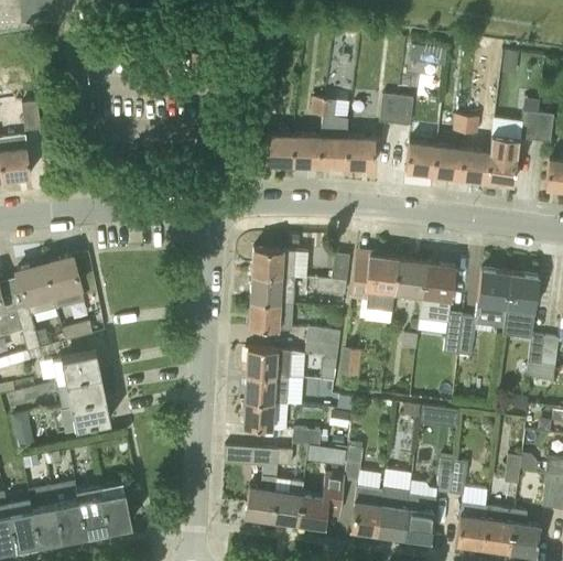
[(0,0),(0,23),(57,23),(56,0),(0,0)]
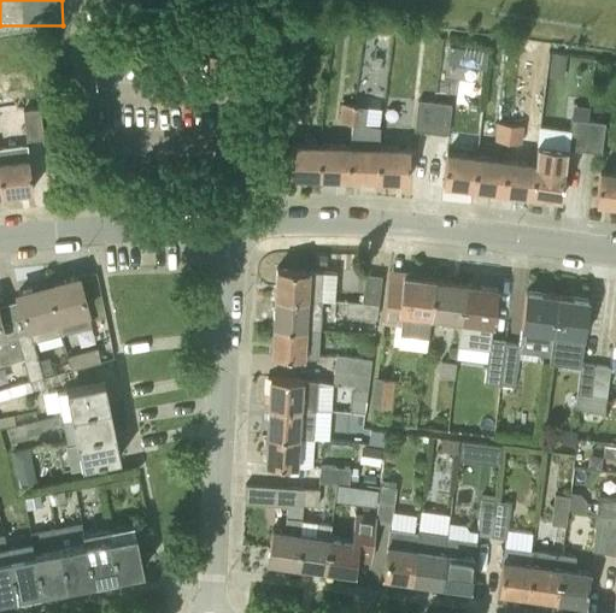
[(133,9),(133,19),(192,19),(192,9),(133,9)]
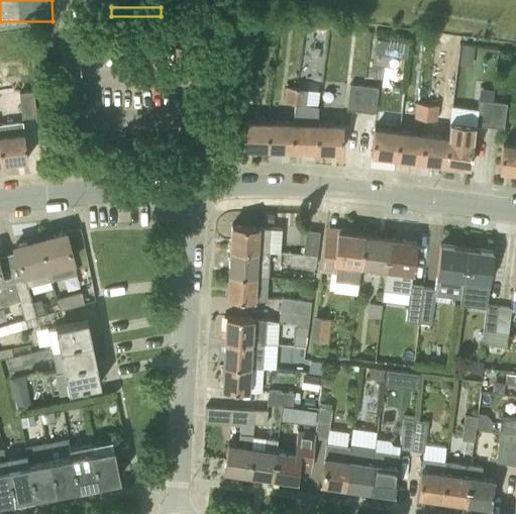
[(76,12),(76,20),(88,20),(88,12),(76,12)]
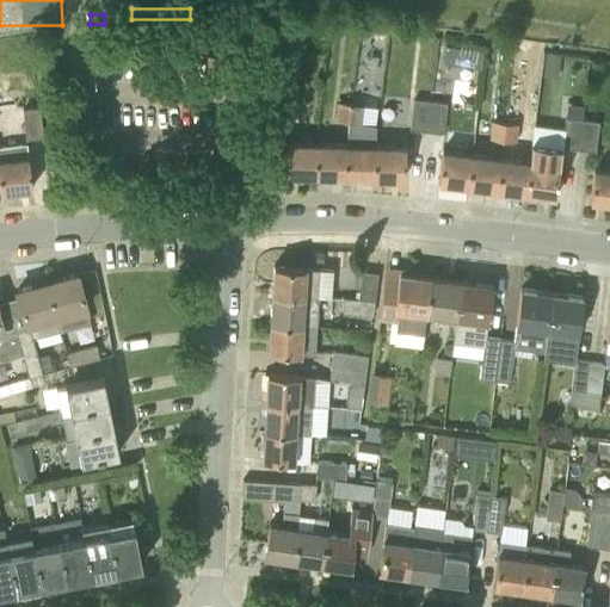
[(461,68),(463,50),(444,48),(442,66),(461,68)]
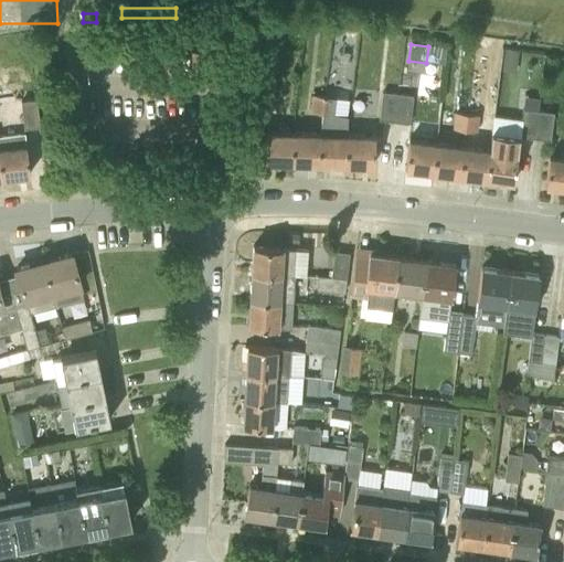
[(519,52),(506,51),(503,73),(517,74),(519,52)]
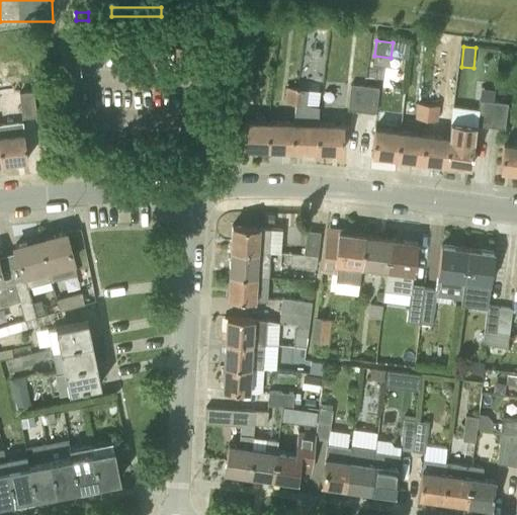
[(235,98),(248,100),(251,75),(238,73),(235,98)]
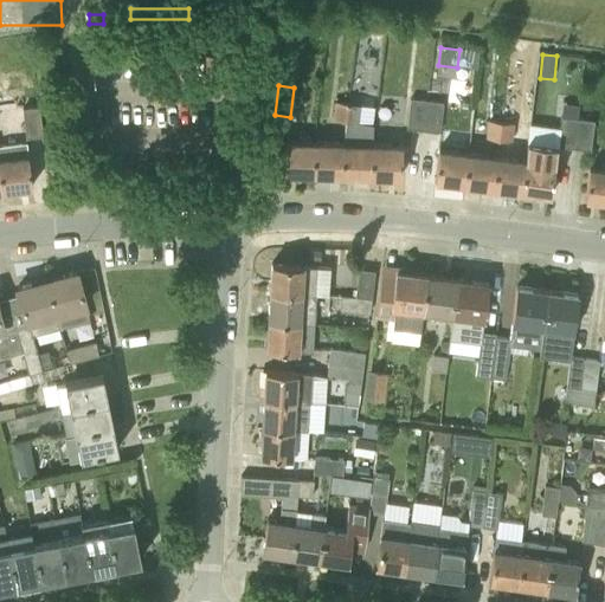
[(409,131),(424,133),(427,104),(412,102),(409,131)]
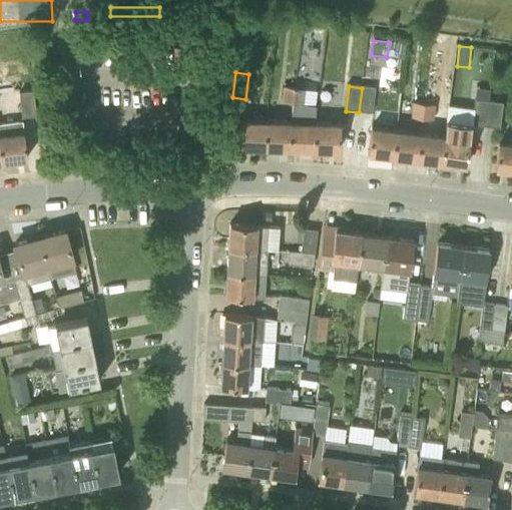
[(283,103),(294,104),(294,89),(285,88),(283,103)]
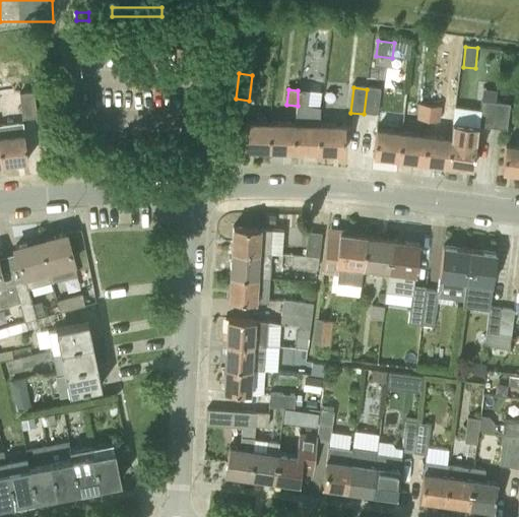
[(367,89),(364,114),(378,116),(381,90),(367,89)]
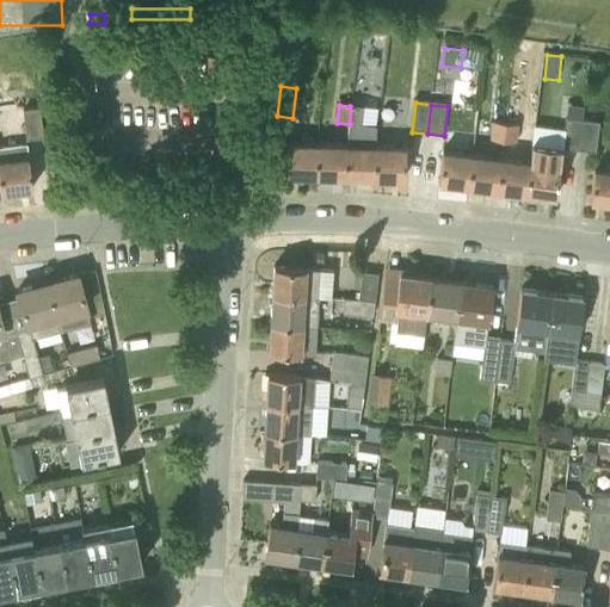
[(350,106),(350,124),(362,127),(364,109),(350,106)]
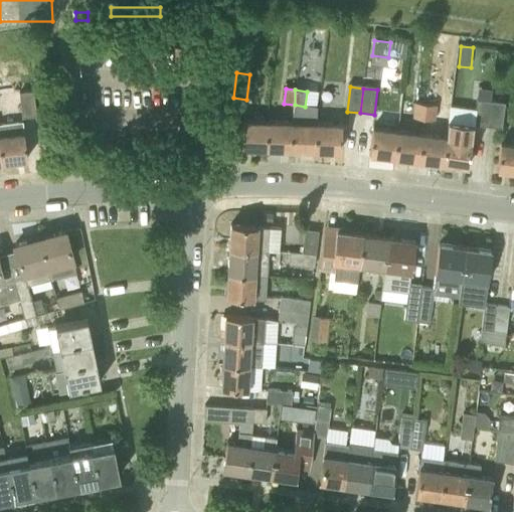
[(443,93),(432,91),(430,102),(440,104),(443,93)]
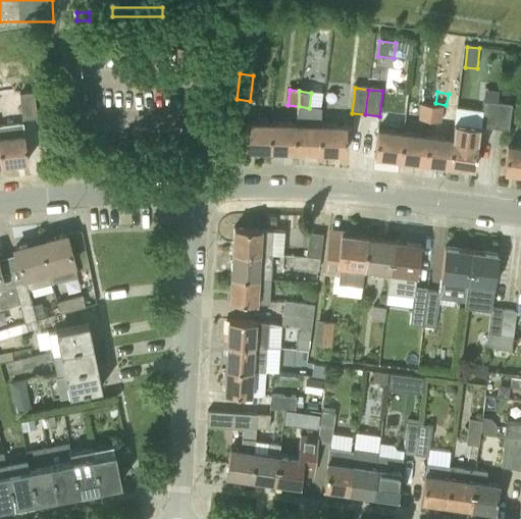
[(20,96),(23,121),(37,119),(34,94),(20,96)]
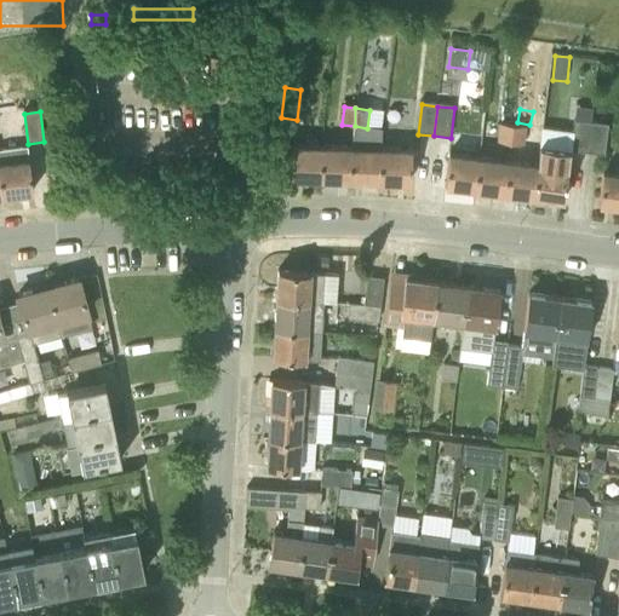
[(572,153),(589,155),(592,125),(575,122),(572,153)]
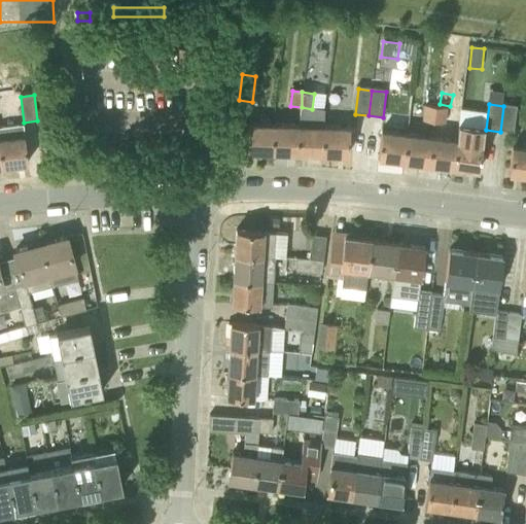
[(423,123),(434,124),(436,107),(425,106),(423,123)]
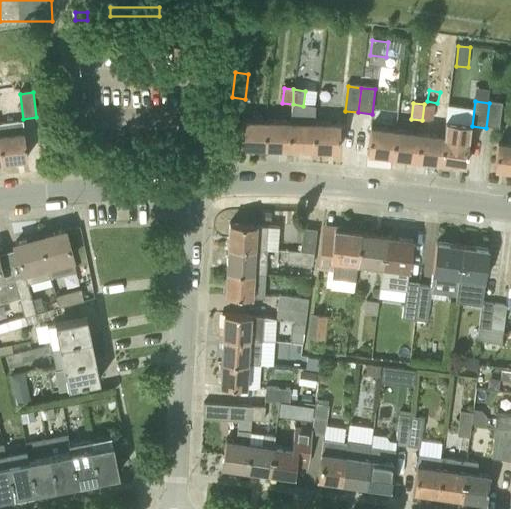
[(489,103),(486,128),(500,130),(503,105),(489,103)]
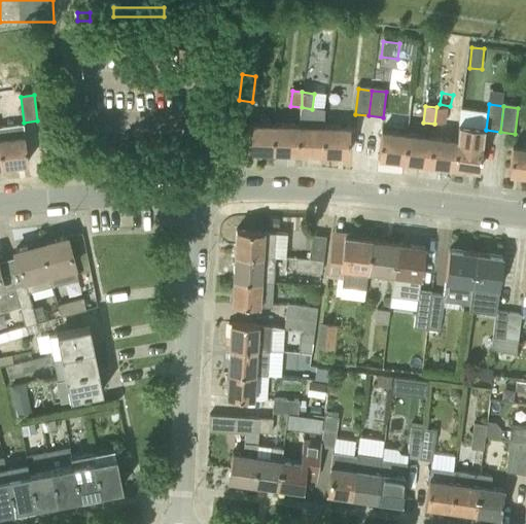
[(436,107),(434,124),(446,126),(448,108),(436,107)]
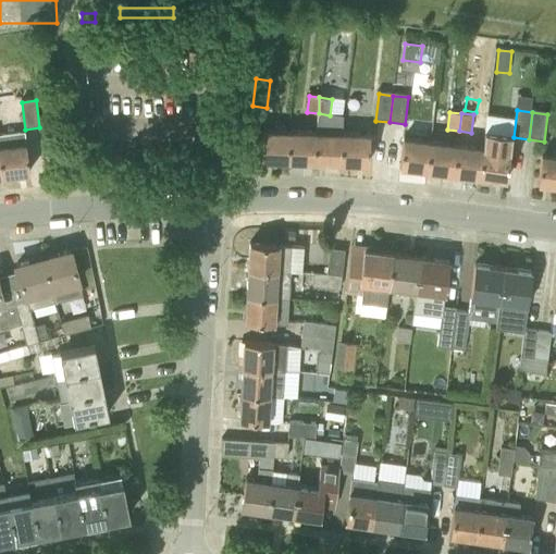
[(261,161),(288,162),(289,133),(262,132),(261,161)]
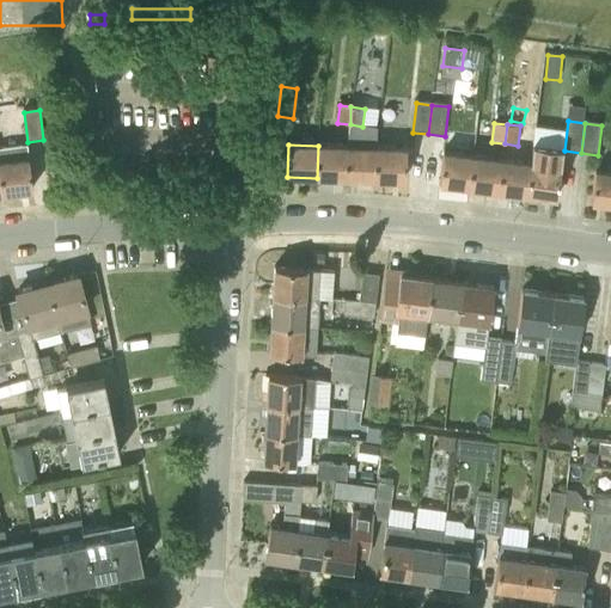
[(0,149),(0,166),(4,195),(34,191),(28,146),(0,149)]
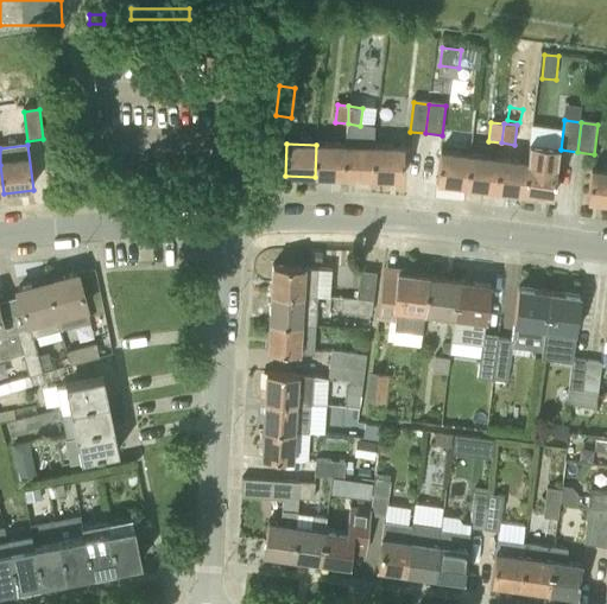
[(315,177),(345,178),(345,146),(316,145),(315,177)]
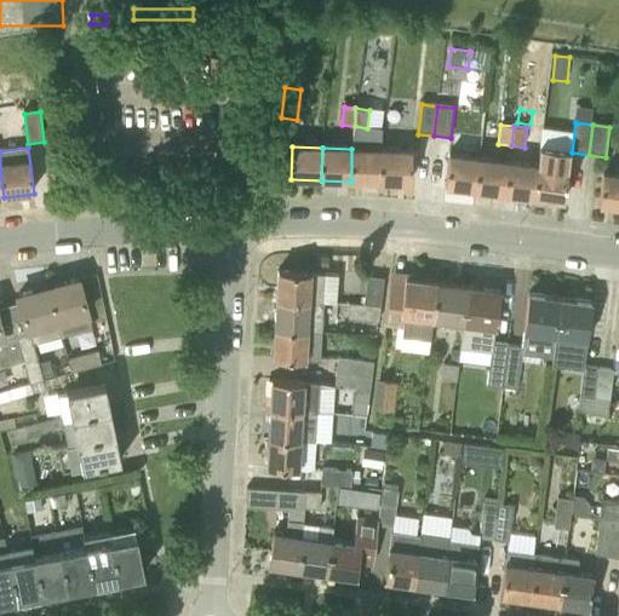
[(351,182),(380,183),(382,150),(351,149),(351,182)]
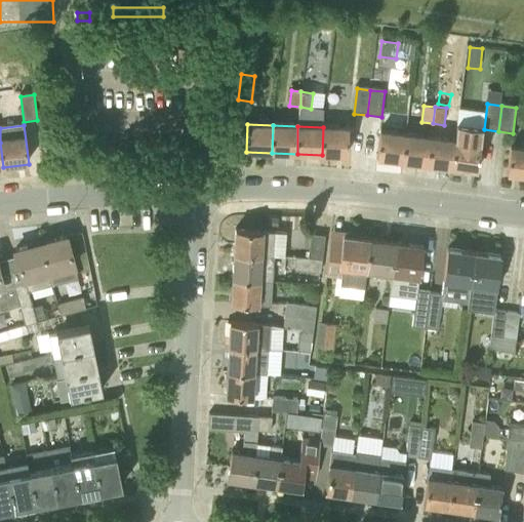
[(323,127),(322,155),(348,156),(349,128),(323,127)]
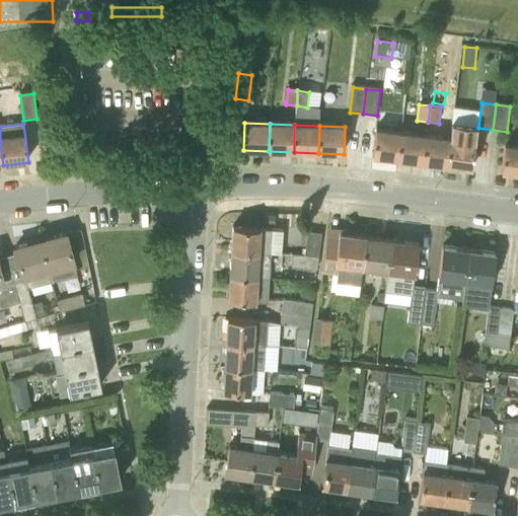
[(373,157),(398,160),(401,133),(376,130),(373,157)]
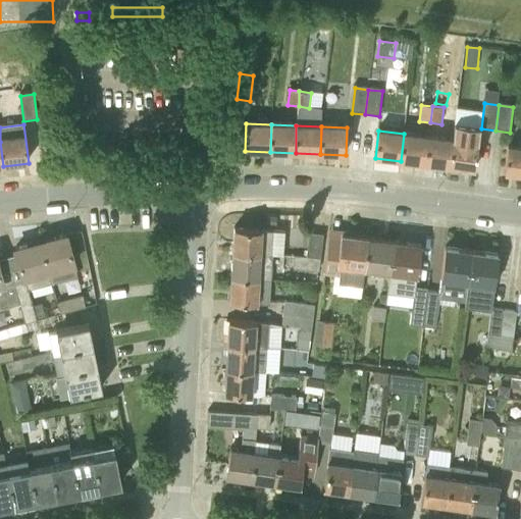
[(401,161),(425,164),(428,137),(404,134),(401,161)]
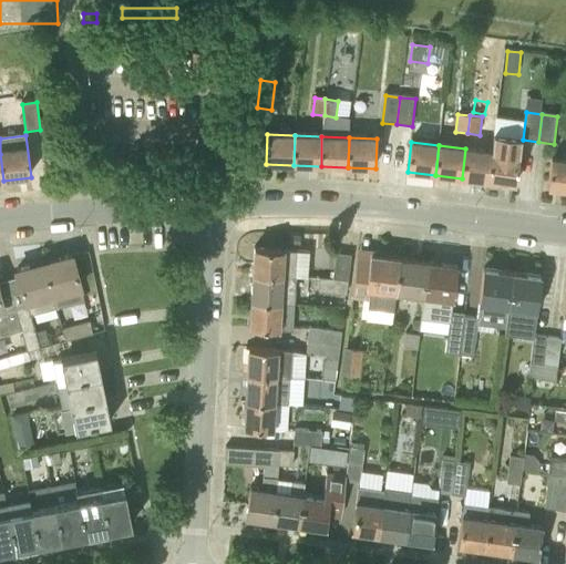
[(462,178),(489,182),(492,152),(465,149),(462,178)]
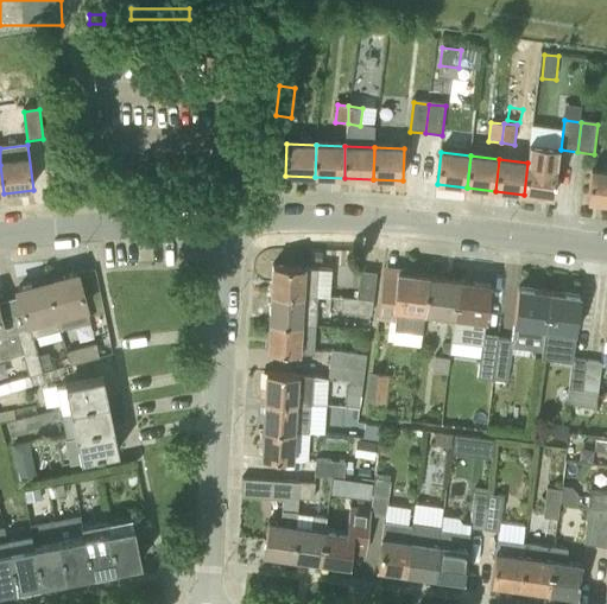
[(528,163),(524,195),(554,198),(557,166),(528,163)]
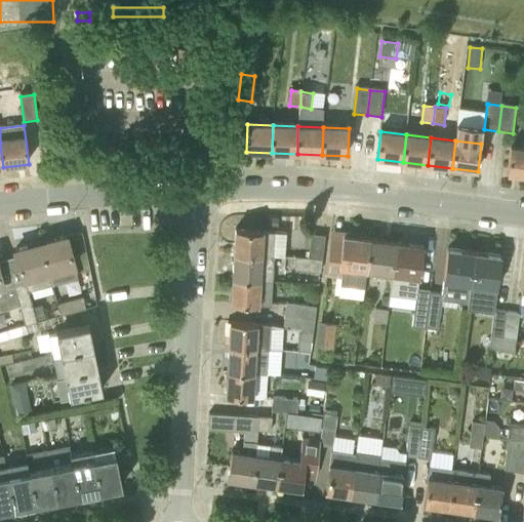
[(508,174),(523,176),(523,148),(511,147),(508,174)]
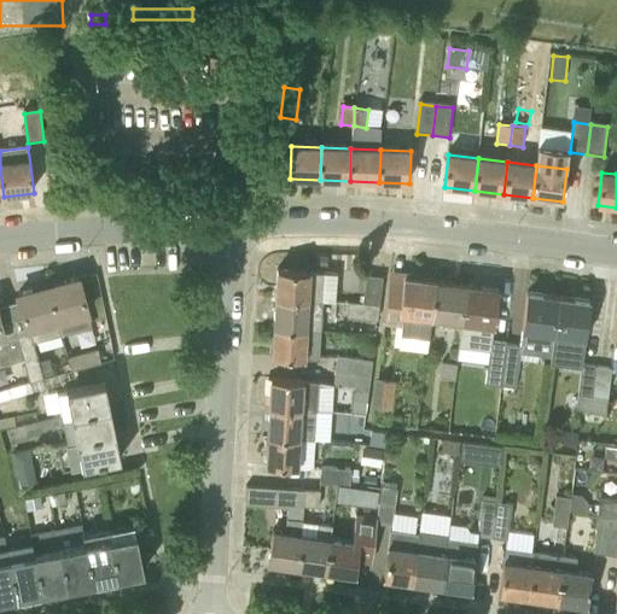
[(329,258),(316,257),(315,269),(327,270),(329,258)]
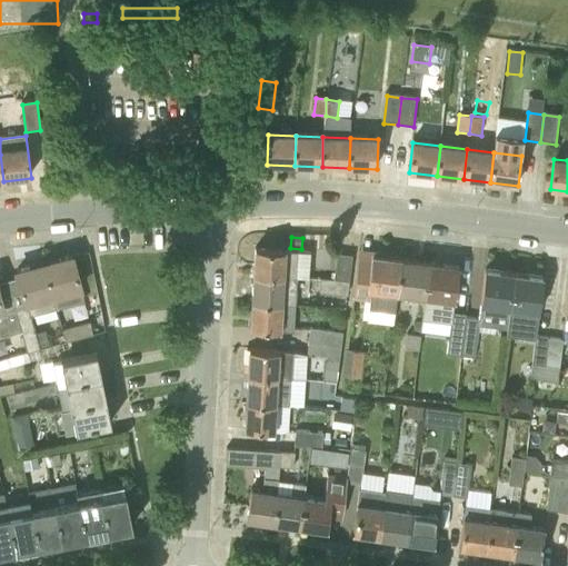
[(255,277),(296,279),(298,252),(256,250),(255,277)]
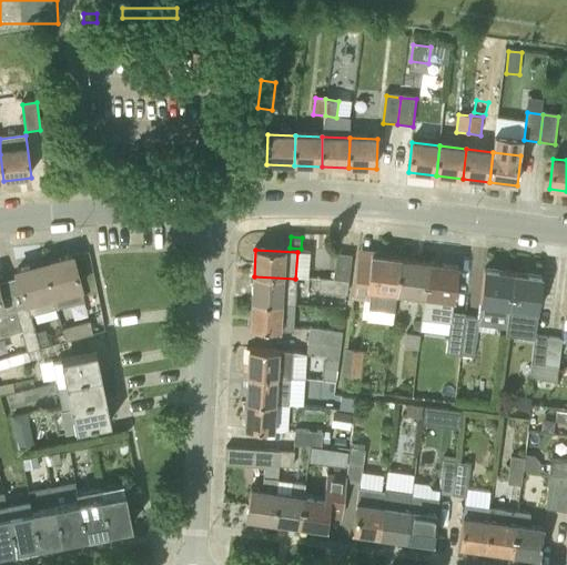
[(394,314),(397,295),(402,261),(380,258),(380,254),(373,253),(372,260),(358,259),(353,300),(371,302),(370,311),(394,314)]
